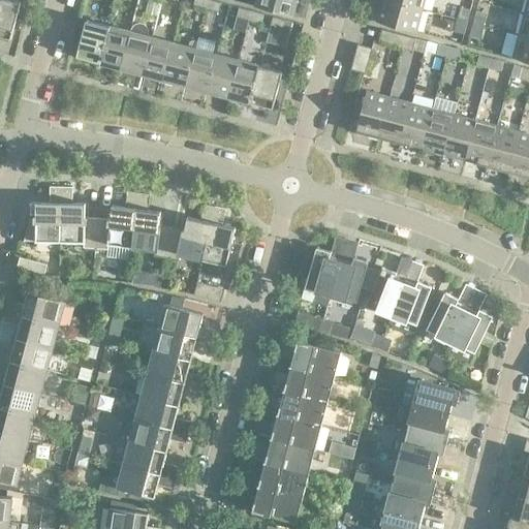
[(20,3),(8,0),(0,0),(0,36),(10,39),(20,3)]
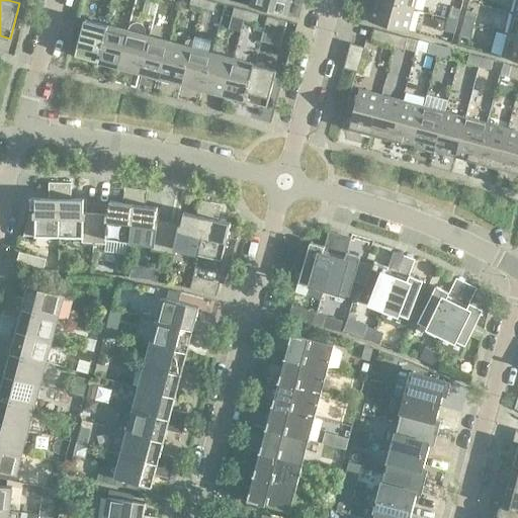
[(202,0),(189,0),(188,5),(200,8),(202,0)]
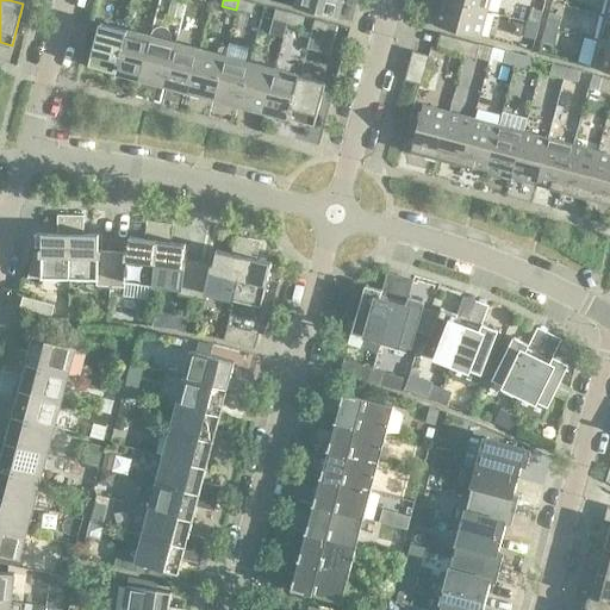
[(254,4),(241,0),(238,0),(236,10),(250,13),(254,4)]
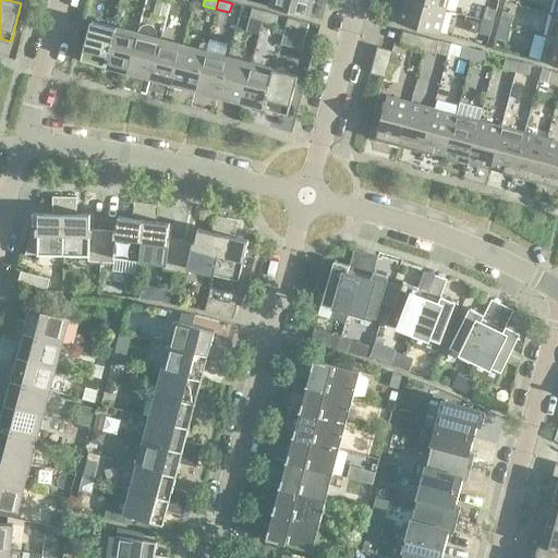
[(312,0),(269,0),(269,7),(307,16),(312,0)]
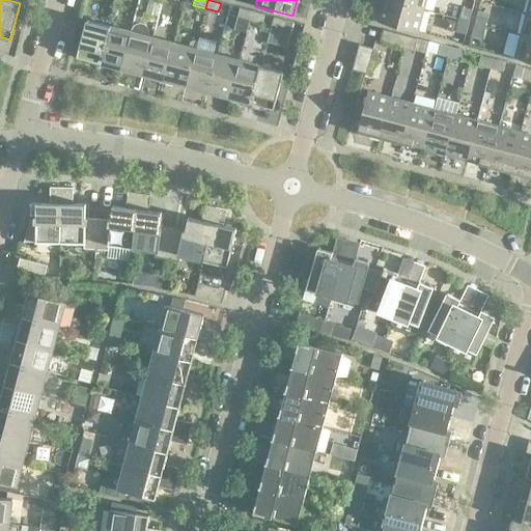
[(423,9),(386,0),(383,0),(378,22),(417,32),(423,9)]
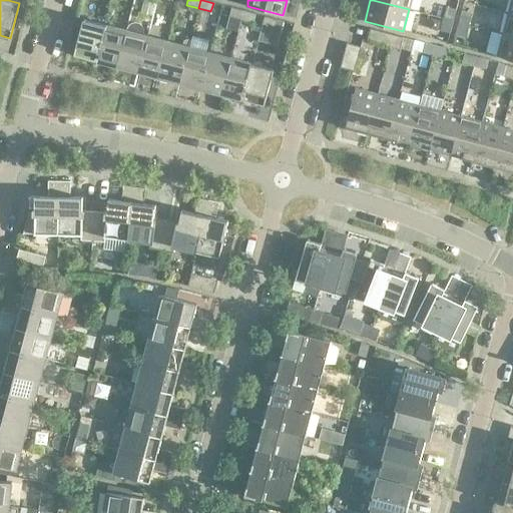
[(411,0),(373,0),(409,9),(411,0)]
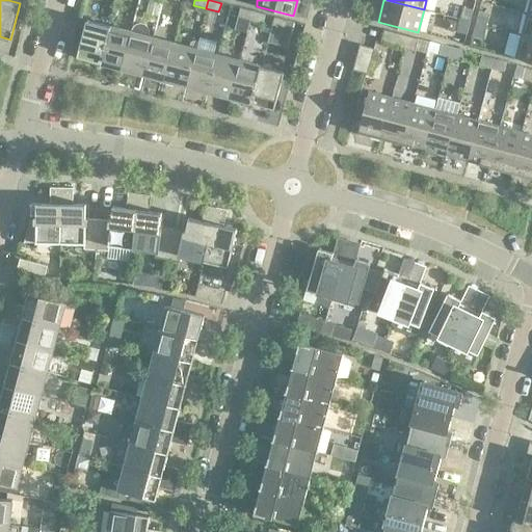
[(251,11),(239,7),(237,17),(249,20),(251,11)]
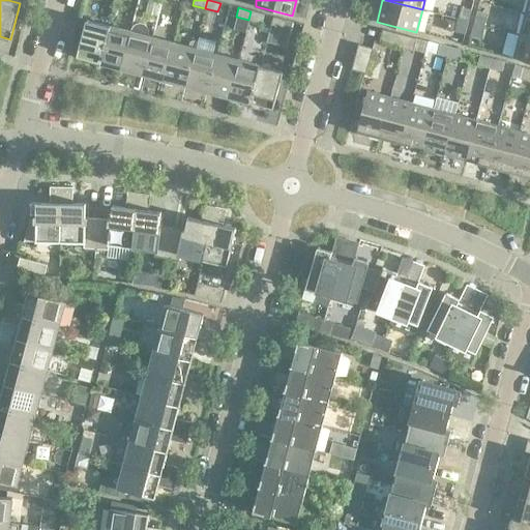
[(462,7),(458,20),(468,22),(471,9),(462,7)]
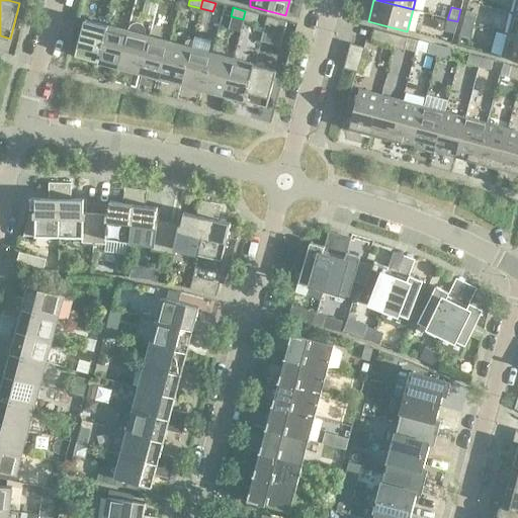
[(258,14),(245,11),(243,19),(255,22),(258,14)]
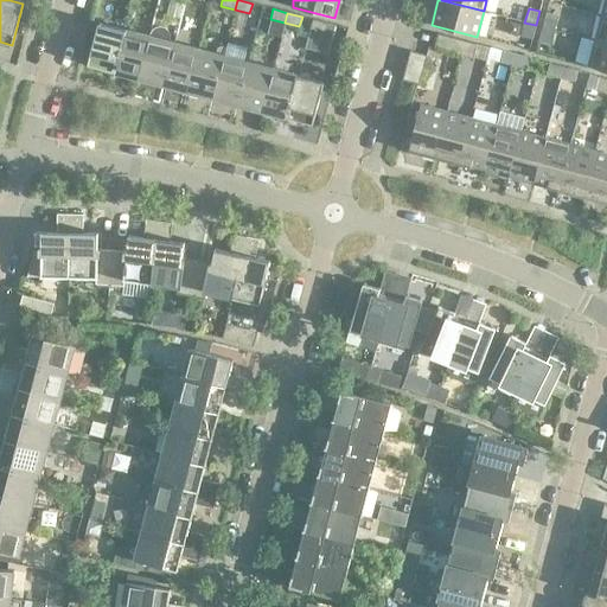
[(556,16),(545,13),(542,27),(553,30),(556,16)]
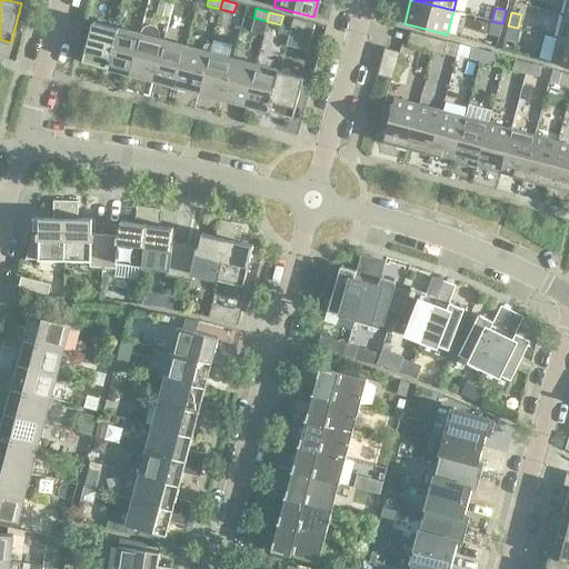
[(568,17),(563,16),(557,38),(568,41),(568,17)]
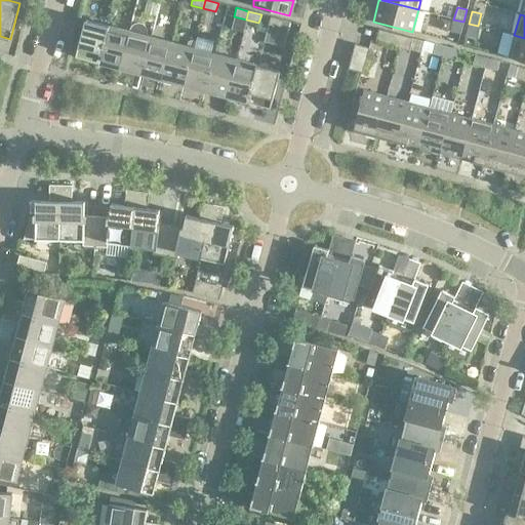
[(282,19),(270,16),(268,26),(280,29),(282,19)]
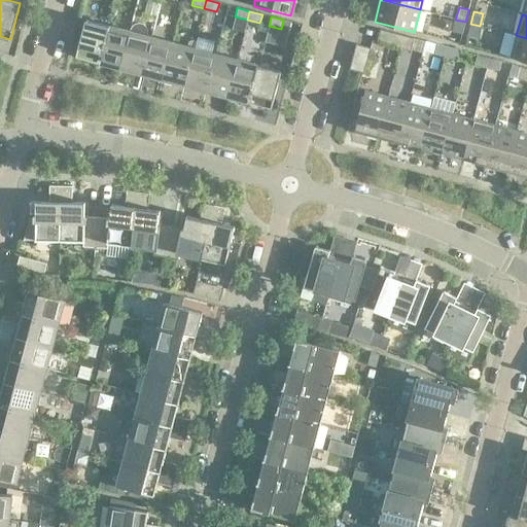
[(107,26),(85,20),(75,57),(98,63),(107,26)]
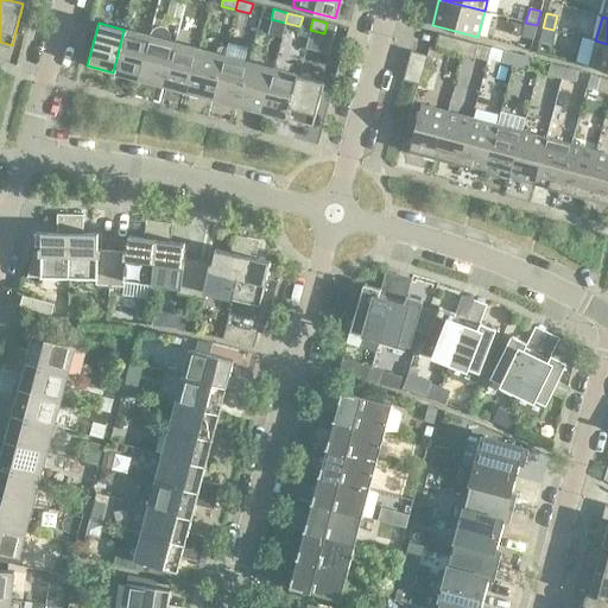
[(537,25),(525,23),(521,36),(532,39),(537,25)]
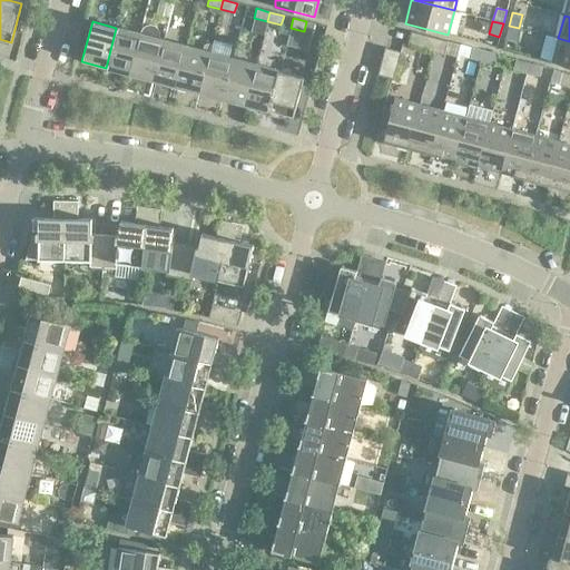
[(519,28),(509,26),(505,38),(516,41),(519,28)]
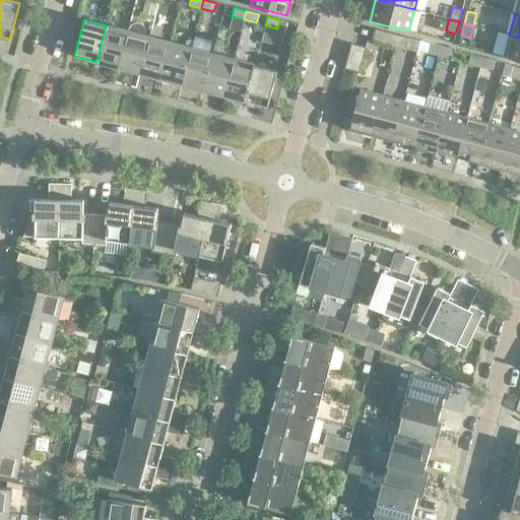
[(127,31),(106,25),(96,62),(118,67),(127,31)]
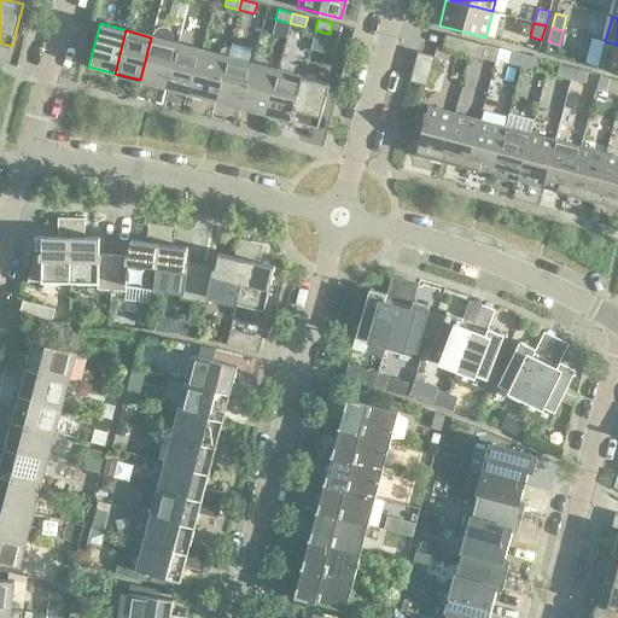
[(165,87),(176,44),(176,42),(176,40),(175,39),(174,38),(173,35),(172,34),(170,33),(169,31),(167,31),(165,31),(164,30),(162,30),(161,31),(158,31),(157,33),(155,33),(153,34),(152,36),(151,38),(140,80),(165,87)]
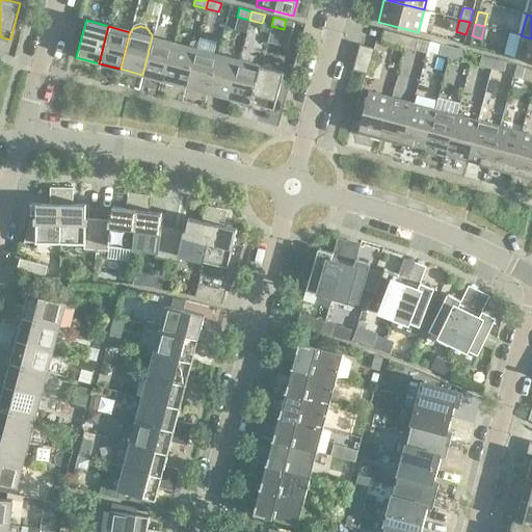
[(408,36),(382,29),(379,43),(404,49),(408,36)]
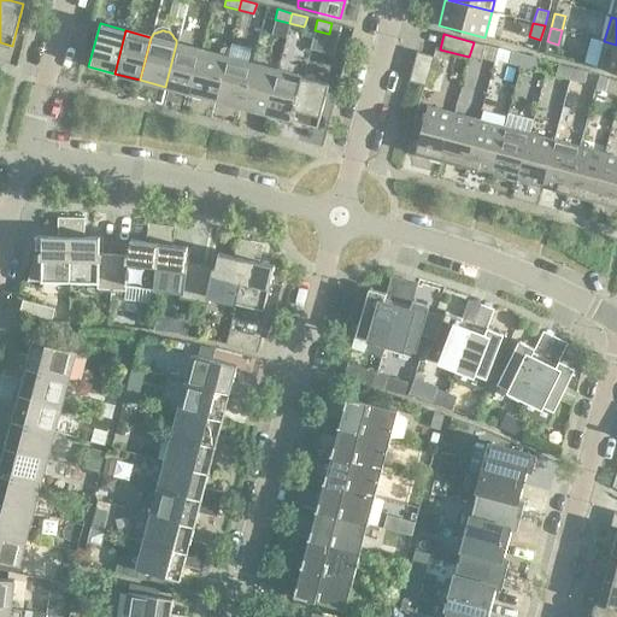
[(616,45),(604,41),(597,68),(616,72),(616,45)]
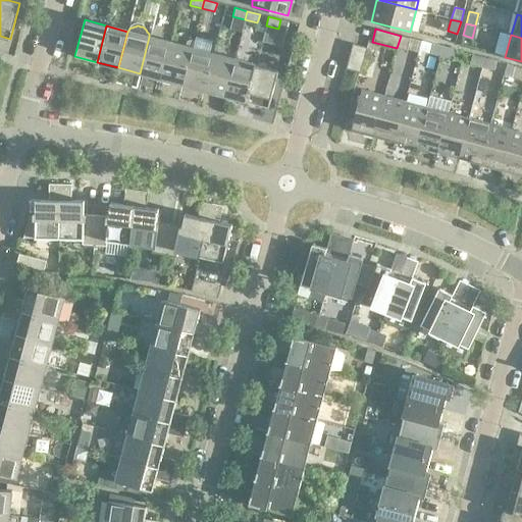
[(409,38),(401,36),(397,48),(405,50),(409,38)]
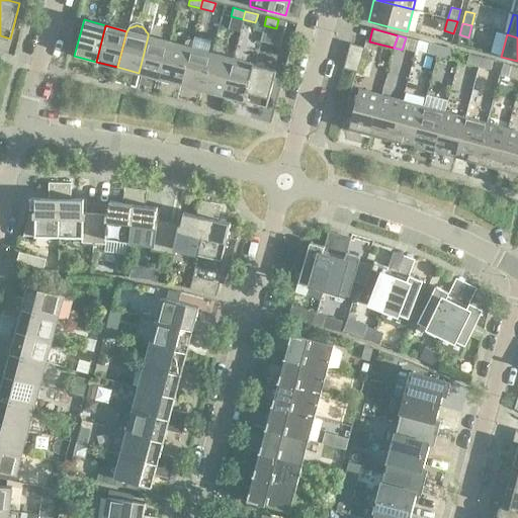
[(169,42),(148,36),(139,73),(160,78),(169,42)]
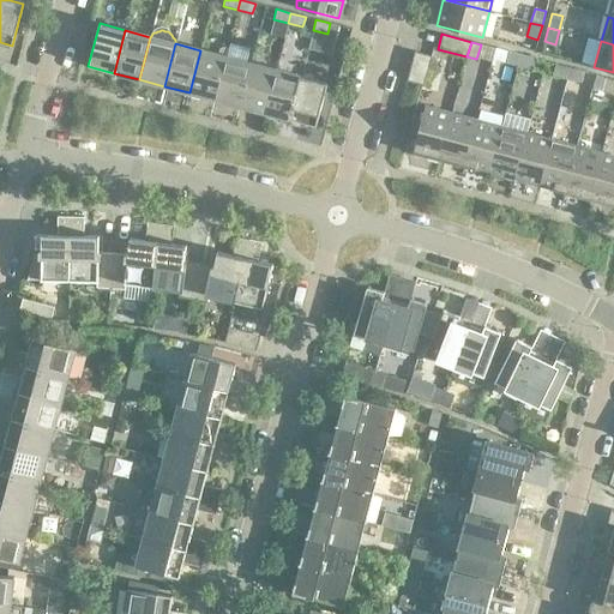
[(226,56),(200,50),(190,92),(214,100),(226,56)]
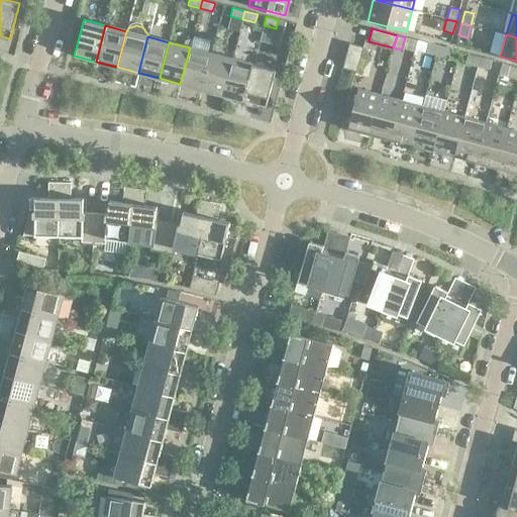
[(437,46),(426,42),(423,52),(435,56),(437,46)]
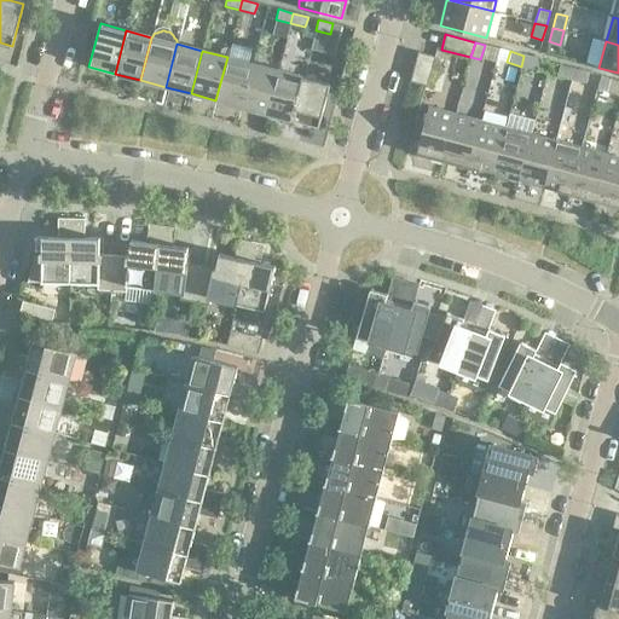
[(434,57),(417,52),(410,81),(427,86),(434,57)]
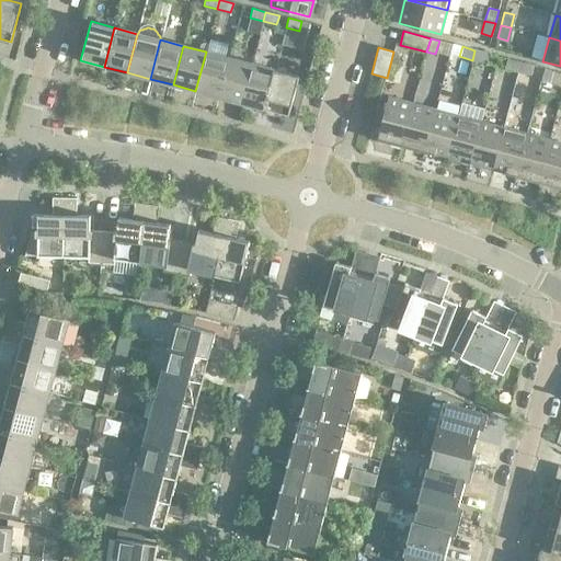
[(488,54),(474,50),(472,60),(485,64),(488,54)]
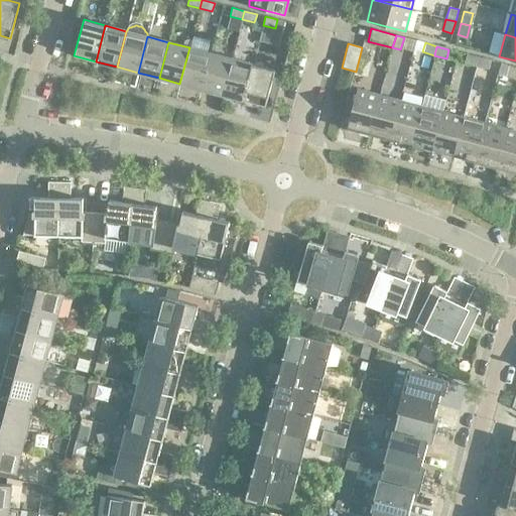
[(211,53),(189,47),(179,84),(201,89),(211,53)]
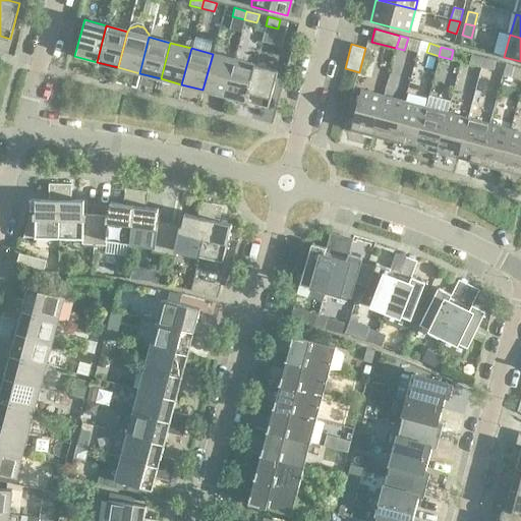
[(234,59),(213,54),(203,90),(224,96),(234,59)]
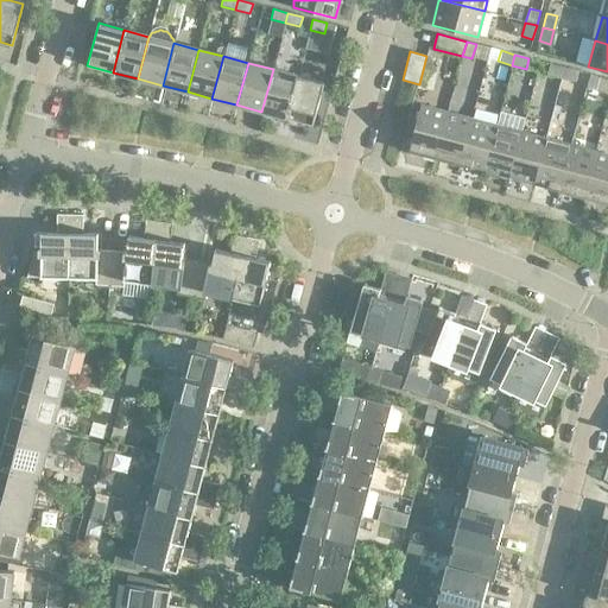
[(564,68),(550,63),(548,74),(562,78),(564,68)]
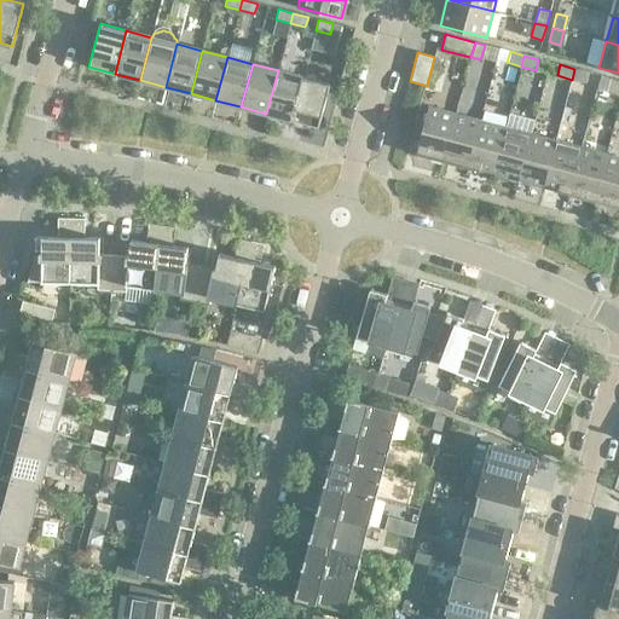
[(589,73),(574,69),(572,80),(585,84),(589,73)]
